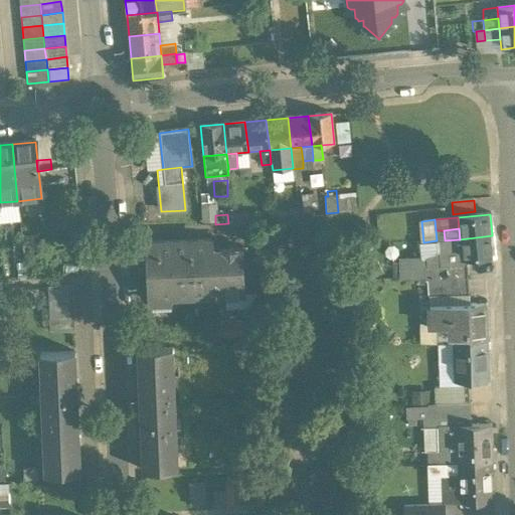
[(444,230),(436,230),(437,240),(437,241),(445,240),(444,230)]
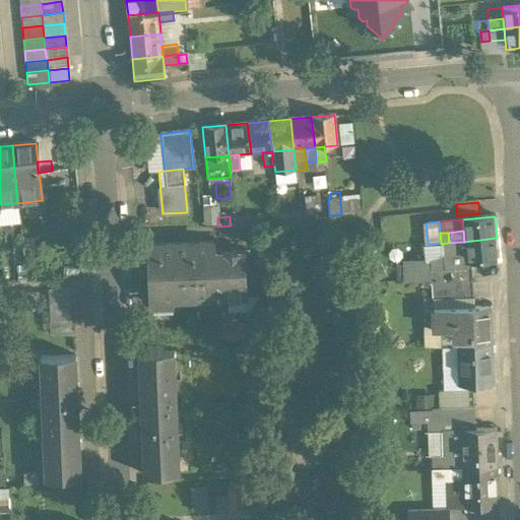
[(497,238),(464,242),(466,262),(470,262),(499,259),(497,238)]
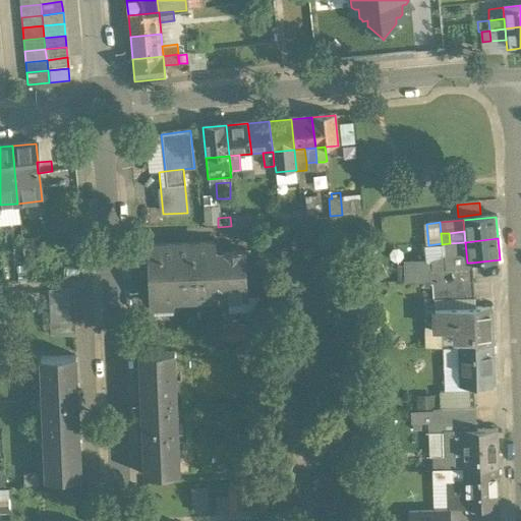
[(465,242),(450,243),(450,248),(443,249),(445,269),(445,270),(472,268),(471,263),(467,263),(465,242)]
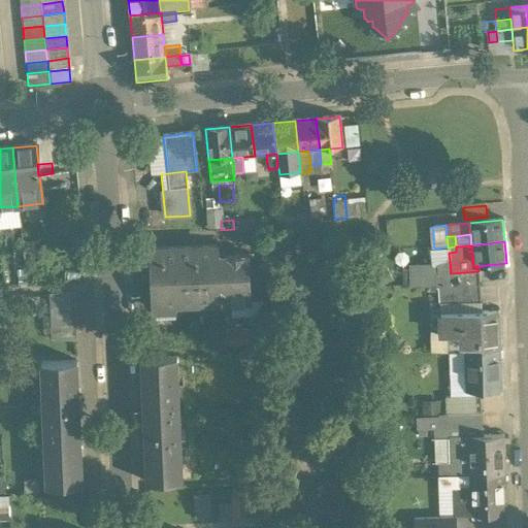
[(216,246),(195,248),(197,303),(249,301),(248,256),(217,257),(216,246)]
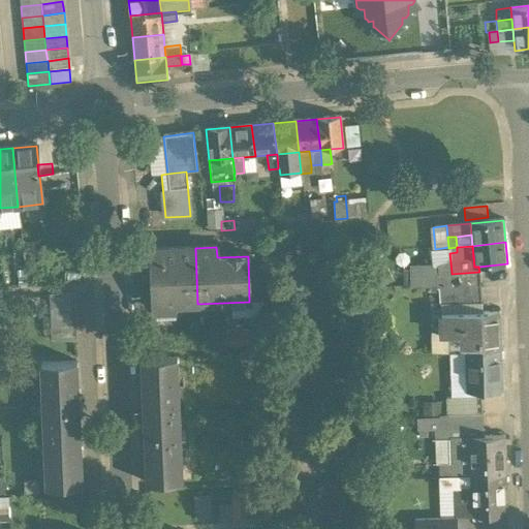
[(448,247),(435,249),(437,269),(438,274),(452,273),(449,253),(457,252),(457,247),(448,248),(448,247)]
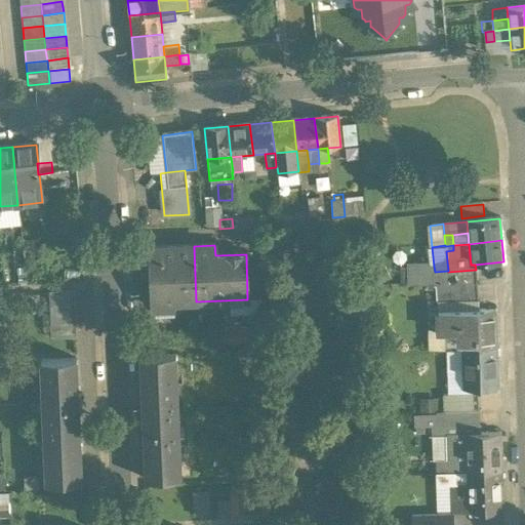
[(194,246),(151,248),(153,303),(196,301),(194,246)]
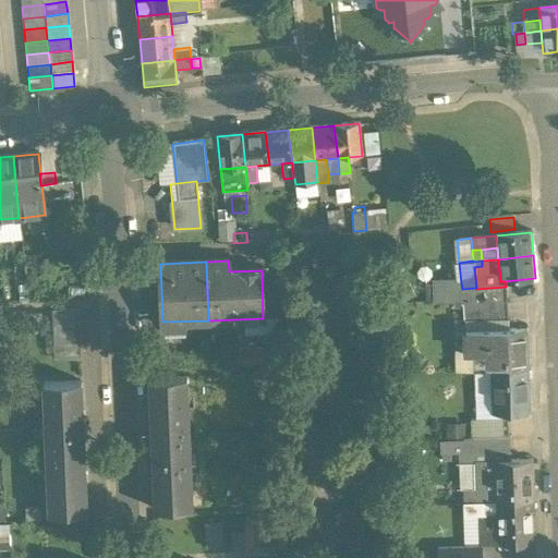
[(461,283),(434,283),(435,303),(463,302),(462,289),(461,283)]
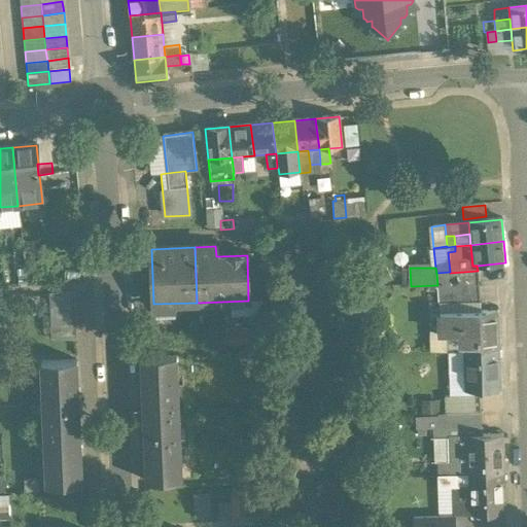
[(478,271),(450,273),(450,272),(436,273),(437,285),(437,286),(479,284),(478,271)]
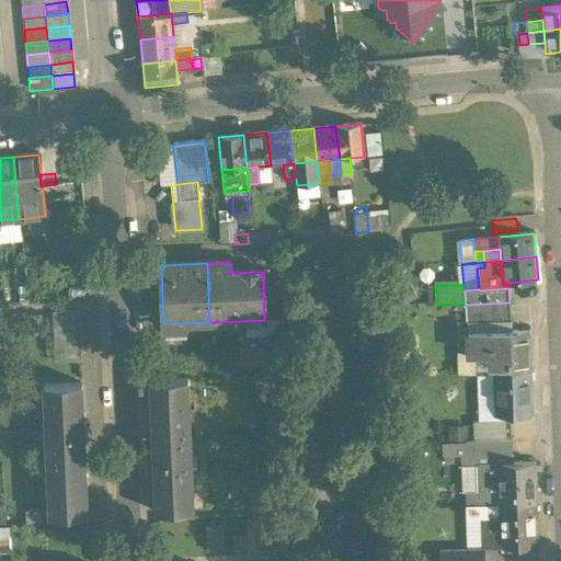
[(510,302),(466,305),(467,324),(511,322),(510,302)]
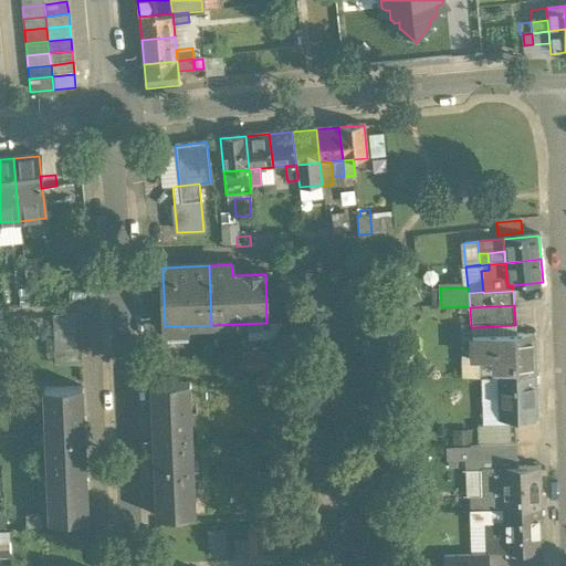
[(79,315),(53,315),(55,365),(81,365),(79,315)]
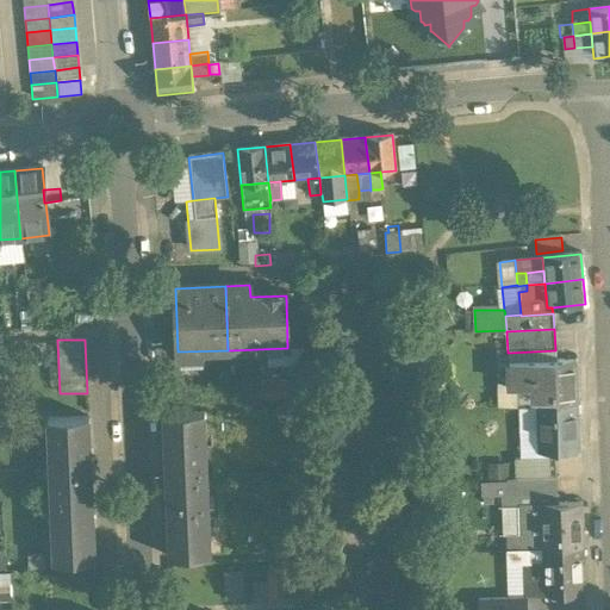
[(576,360),(535,362),(537,408),(577,405),(576,360)]
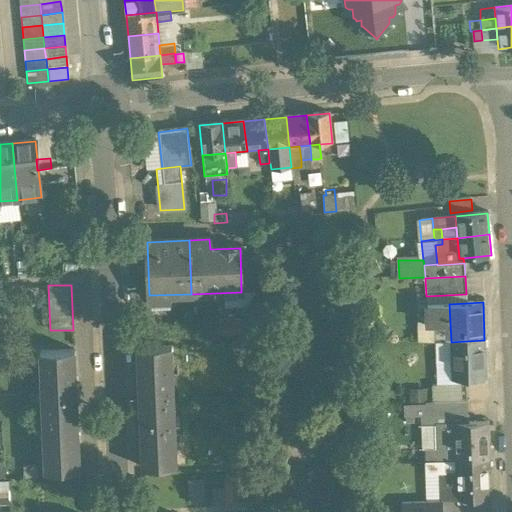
[(449,304),(427,304),(428,326),(434,326),(435,342),(451,342),(449,304)]
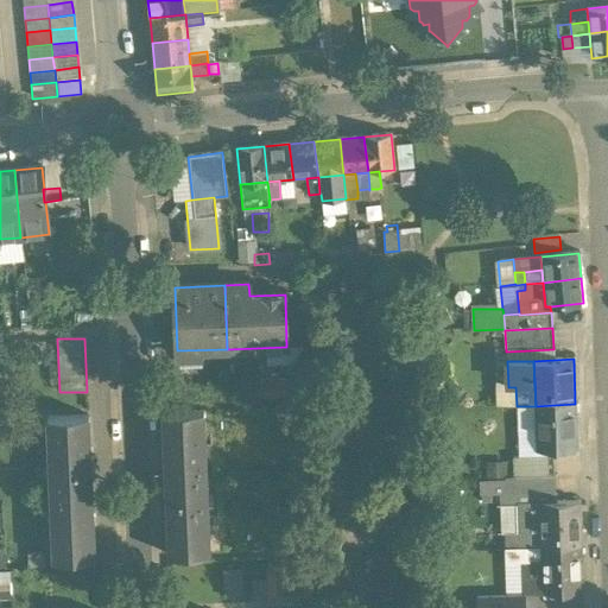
[(290,380),(259,381),(260,398),(291,397),(290,380)]
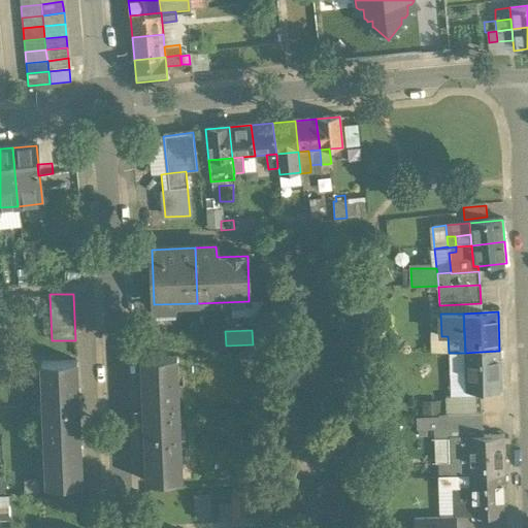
[(499,351),(465,353),(466,392),(487,391),(501,390),(499,351)]
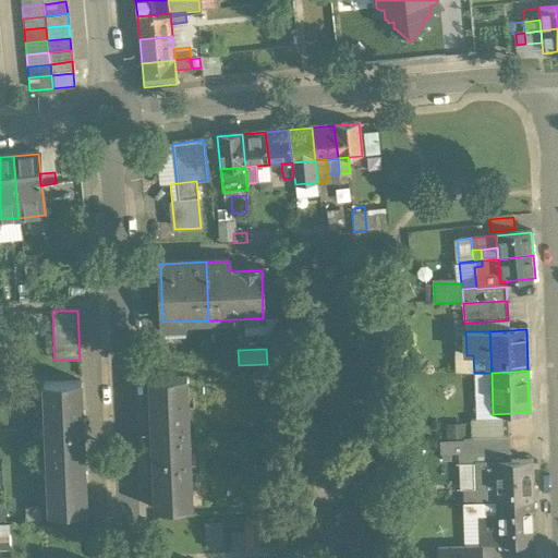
[(186,378),(149,379),(155,510),(192,509),(186,378)]
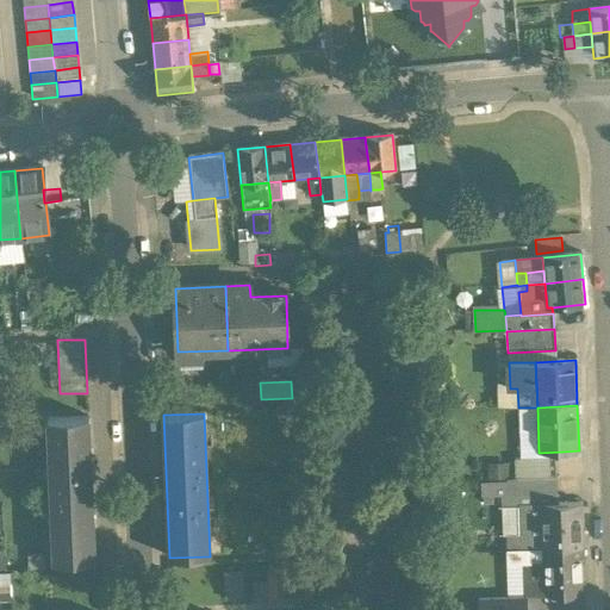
[(88,418),(48,421),(53,562),(93,561),(88,418)]
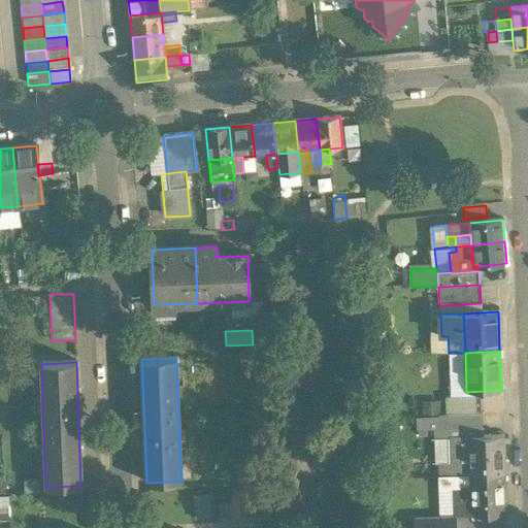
[(487,391),(466,392),(466,400),(488,400),(487,391)]
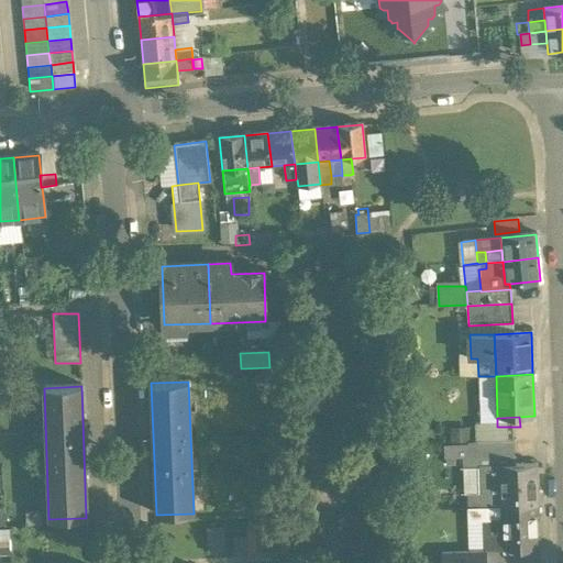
[(520,441),(520,427),(497,427),(475,428),(476,442),(520,441)]
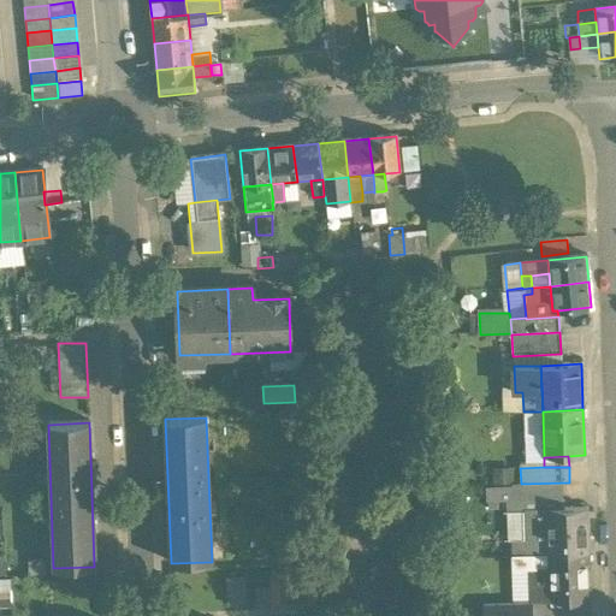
[(569,483),(521,484),(522,501),(545,499),(570,498),(569,483)]
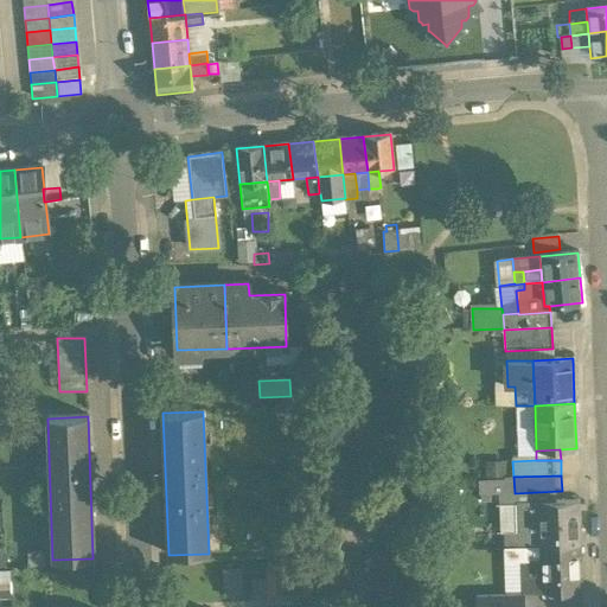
[(562,502),(562,491),(537,492),(538,503),(562,502)]
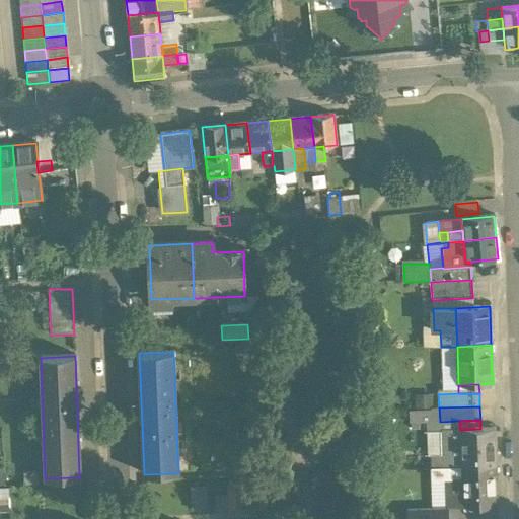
[(480,429),(460,430),(461,459),(461,468),(496,466),(494,429),(480,429)]
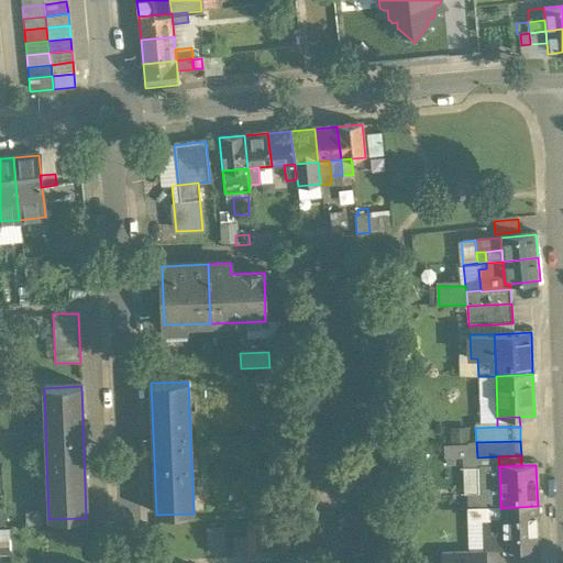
[(500,498),(486,498),(487,508),(500,508),(500,498)]
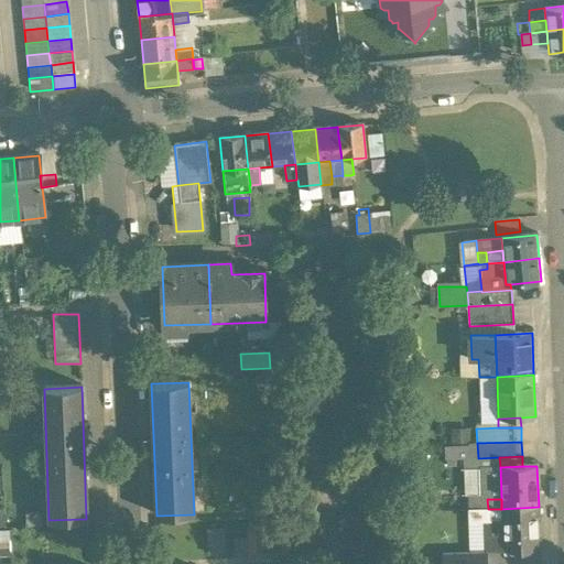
[(539,507),(501,509),(502,551),(540,550),(539,507)]
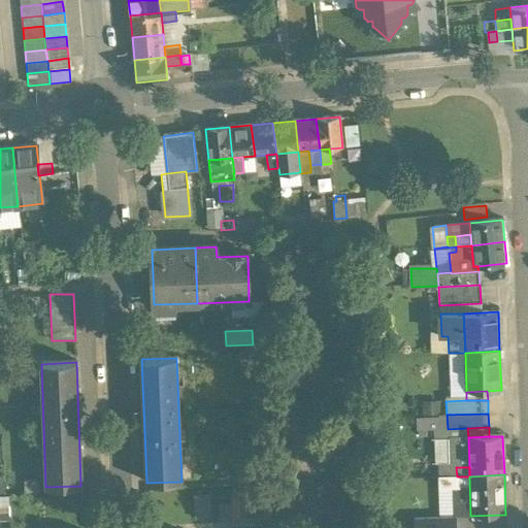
[(457,476),(438,477),(439,489),(452,489),(454,517),(470,516),(469,476),(457,476)]
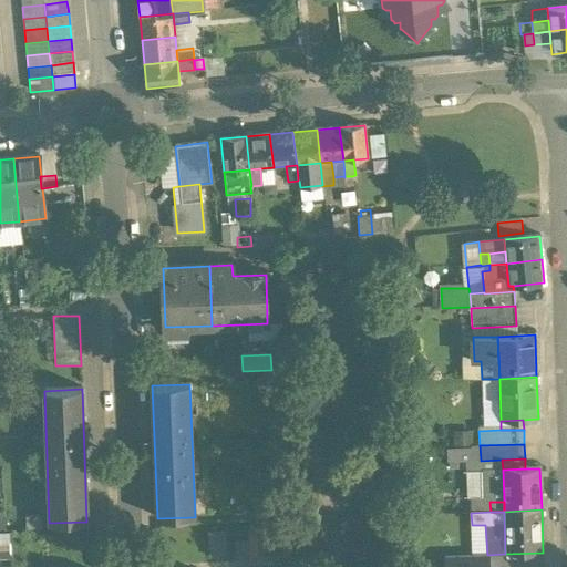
[(22,521),(21,538),(41,539),(41,522),(22,521)]
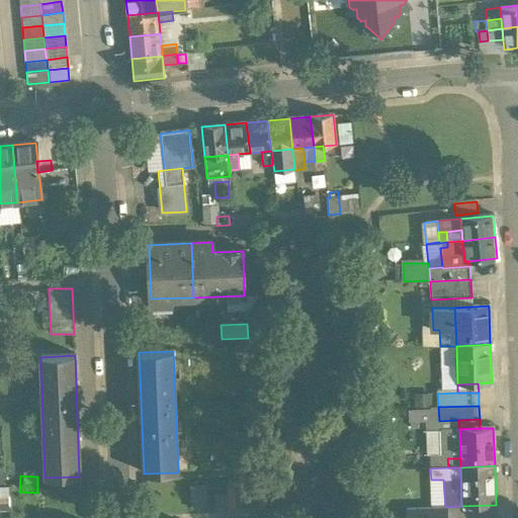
[(187,489),(187,510),(204,510),(204,489),(187,489)]
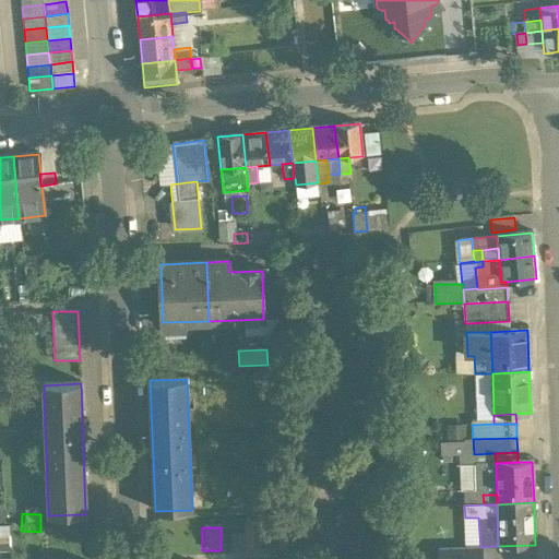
[(12,536),(12,551),(28,551),(28,536),(12,536)]
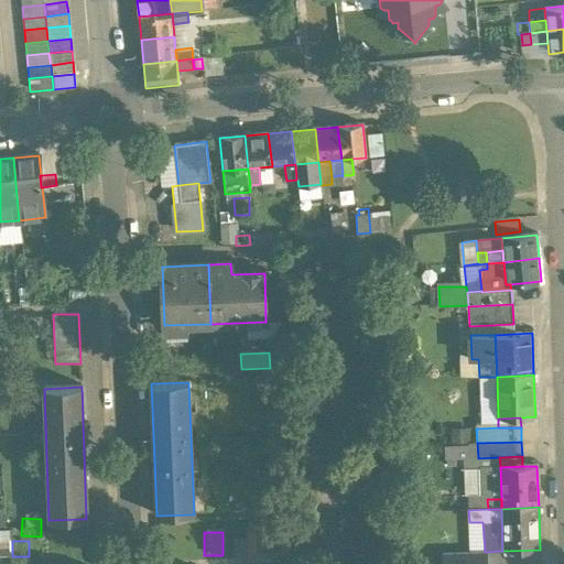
[(232,543),(234,556),(246,556),(245,543),(232,543)]
